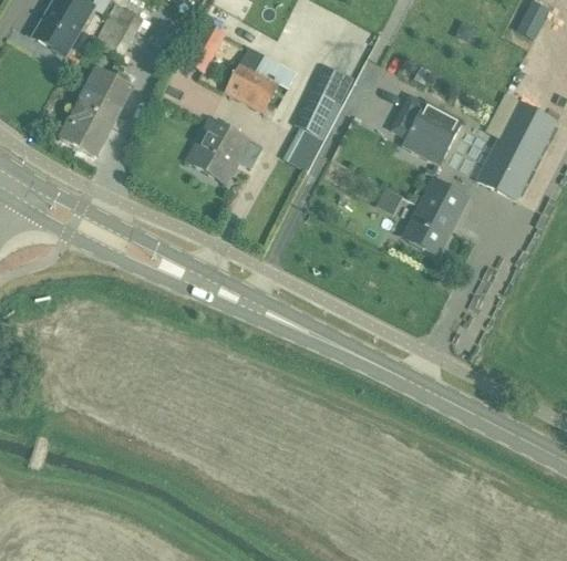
[(54,0),(33,39),(64,56),(93,6),(83,0),(54,0)]
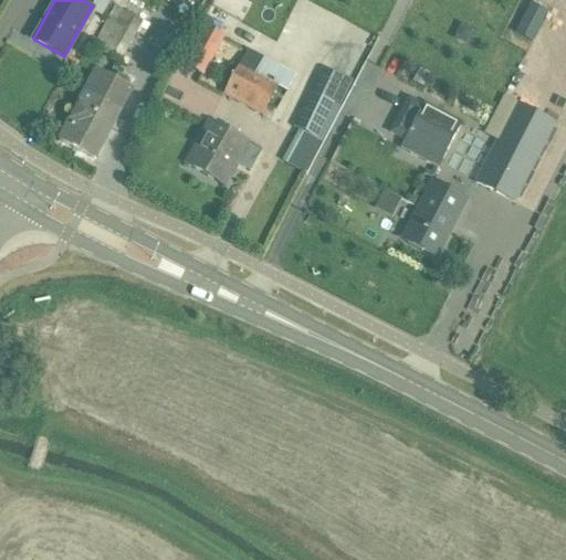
[(100,0),(95,9),(103,14),(111,0),(100,0)]
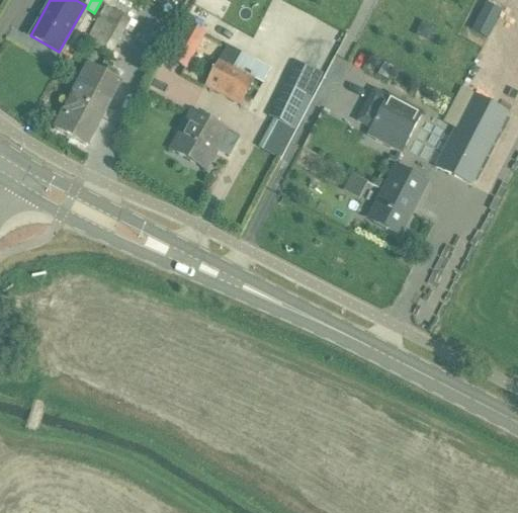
[(105,2),(85,41),(104,52),(114,48),(132,16),(105,2)]
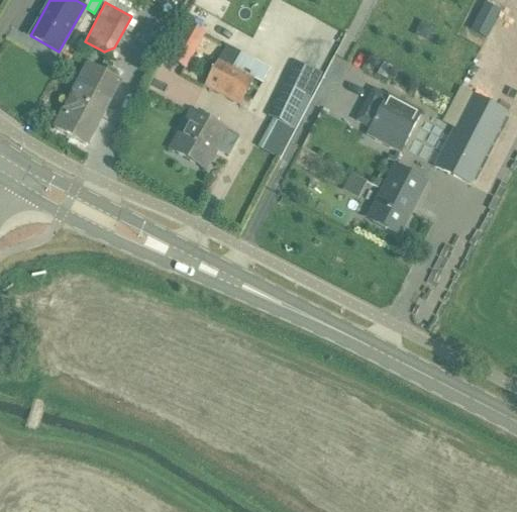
[(1,31),(16,38),(21,27),(6,20),(1,31)]
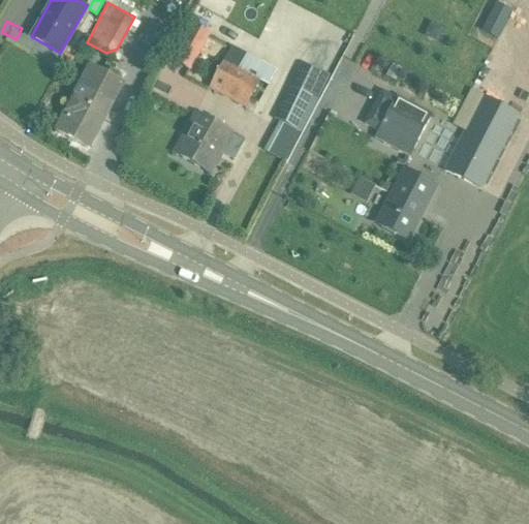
[(192,21),(173,58),(191,68),(203,47),(200,44),(209,29),(192,21)]
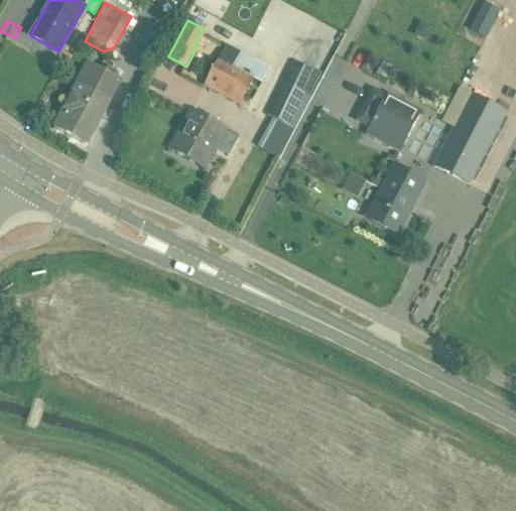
[(227,42),(205,85),(240,103),(253,78),(260,81),(268,65),(227,42)]
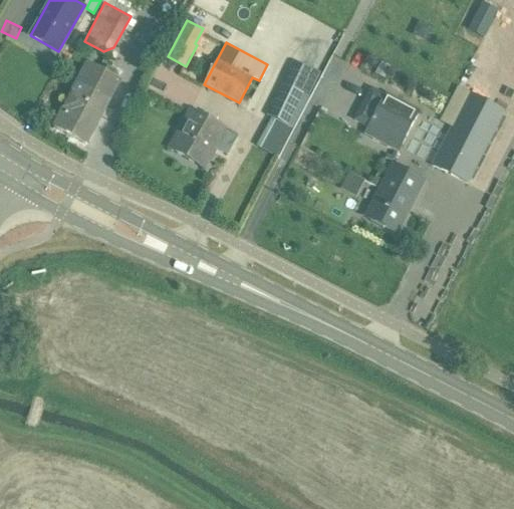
[(381,60),(375,71),(383,75),(390,64),(381,60)]
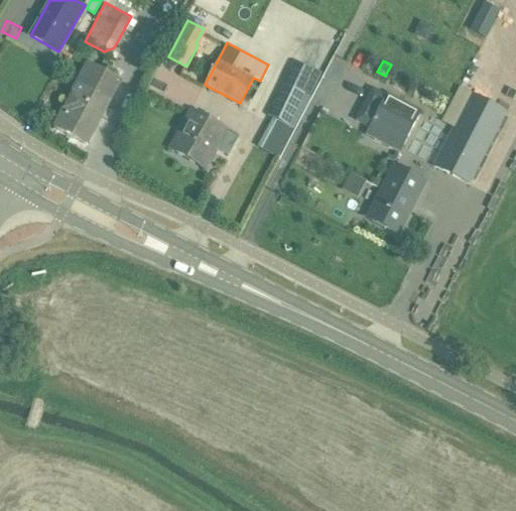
[(89,61),(54,127),(87,144),(121,79),(89,61)]
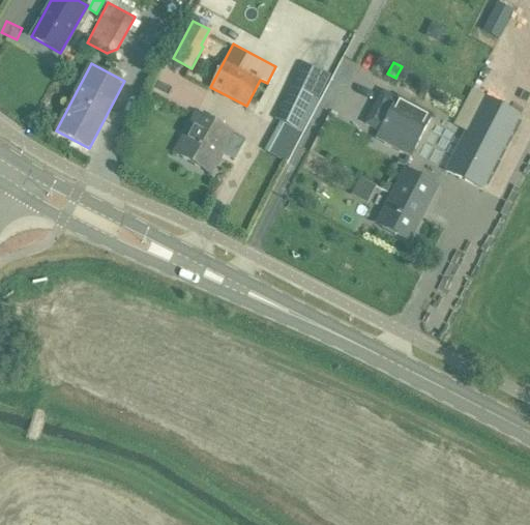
[(293,85),(276,118),(281,119),(295,127),(303,132),(322,96),(330,80),(331,77),(303,63),(293,85)]
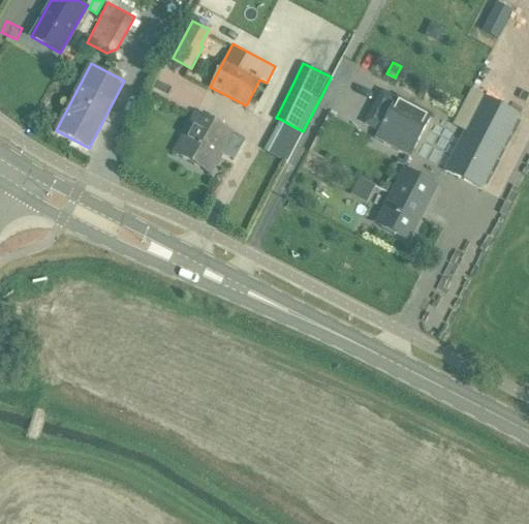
[(397,93),(375,135),(409,154),(431,112),(397,93)]
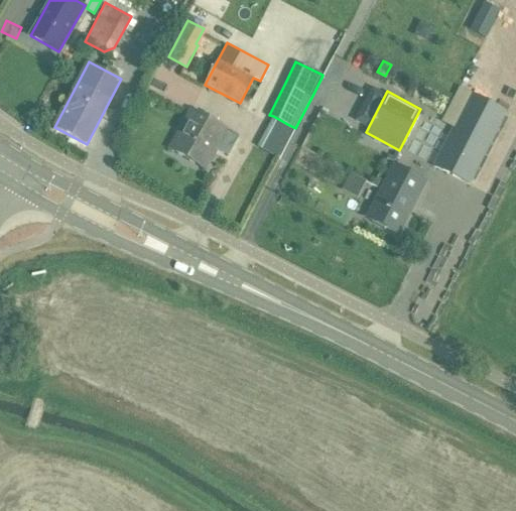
[(469,181),(506,110),(471,91),(433,162),(469,181)]
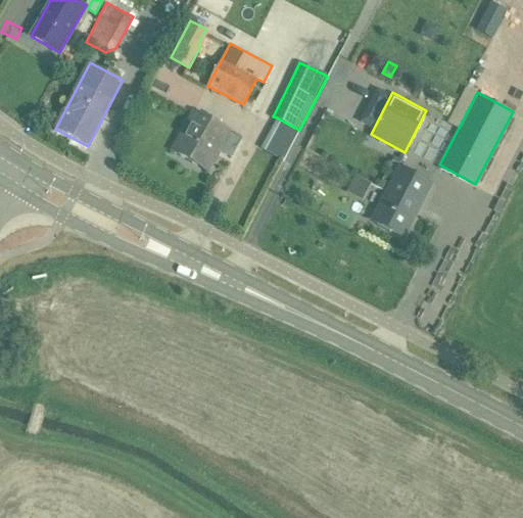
[(194,111),(173,149),(208,170),(230,131),(194,111)]
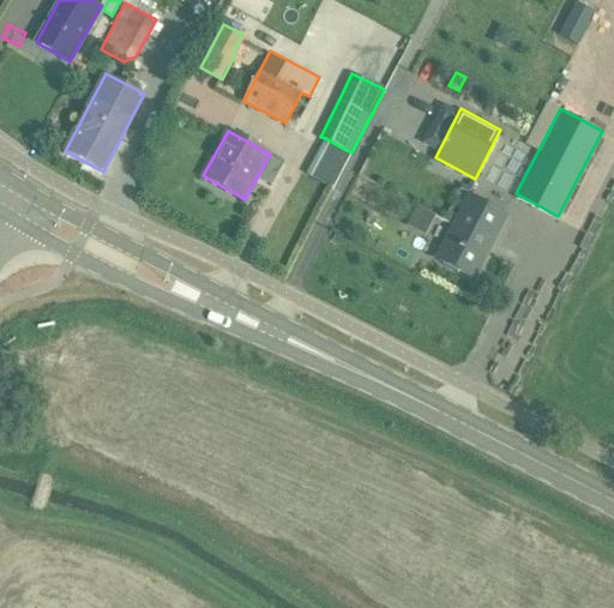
[(438,256),(474,275),(505,215),(469,196),(438,256)]
